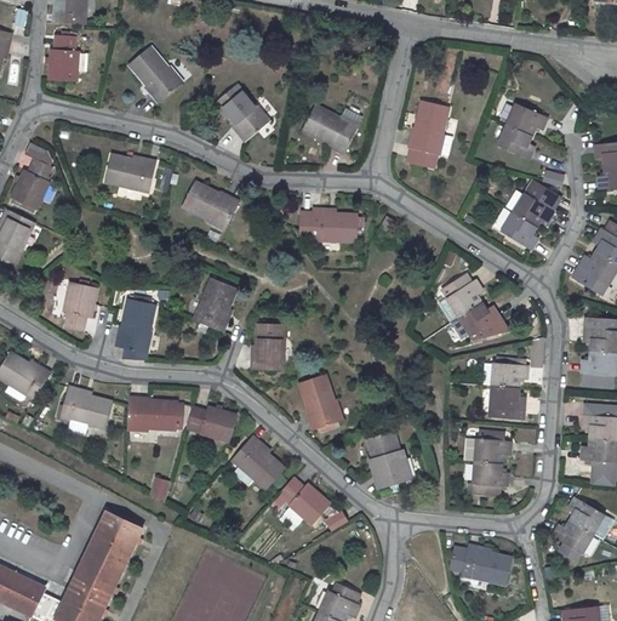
[(83,27),(84,0),(58,0),(57,13),(53,13),(52,23),(83,27)]
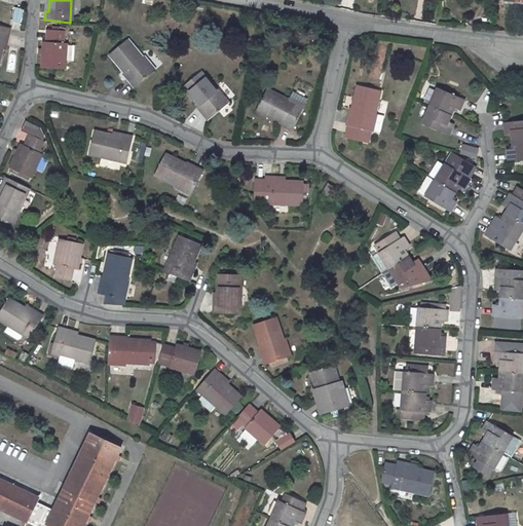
[(17,25),(19,8),(8,8),(8,24),(17,25)]
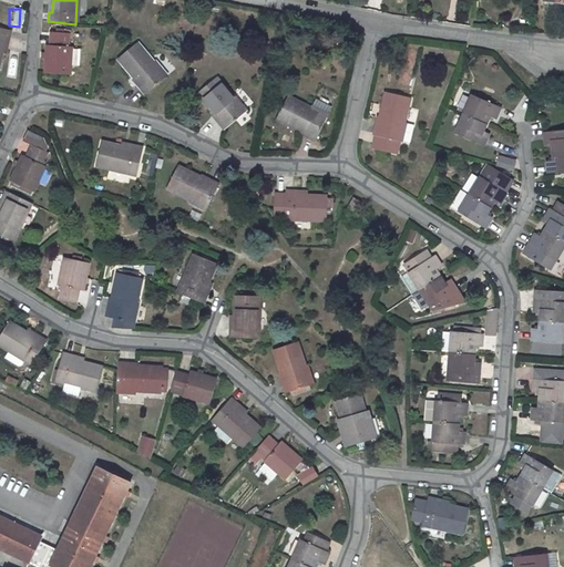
[(10,29),(0,27),(0,55),(4,37),(8,38),(10,29)]
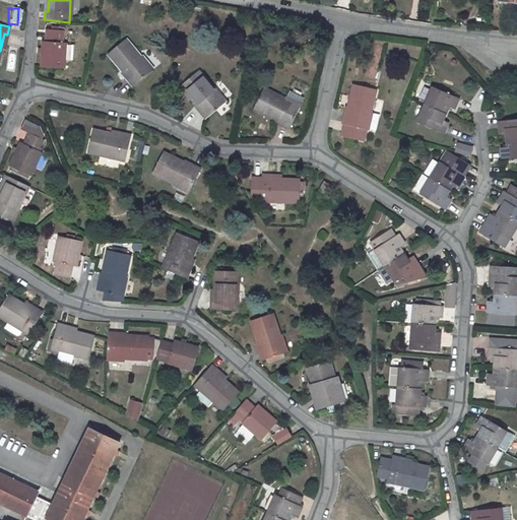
[(39,68),(62,71),(63,61),(71,62),(73,47),(65,46),(63,45),(64,33),(56,33),(49,31),(46,31),(45,44),(41,43),(39,66),(39,68)]
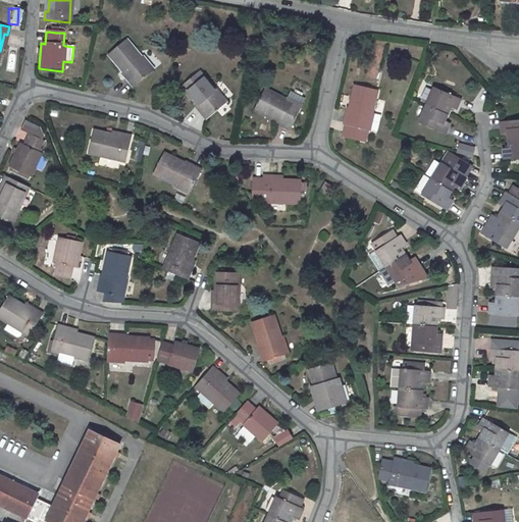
[(143,57),(128,38),(111,52),(128,74),(125,76),(134,86),(155,68),(145,55),(143,57)]
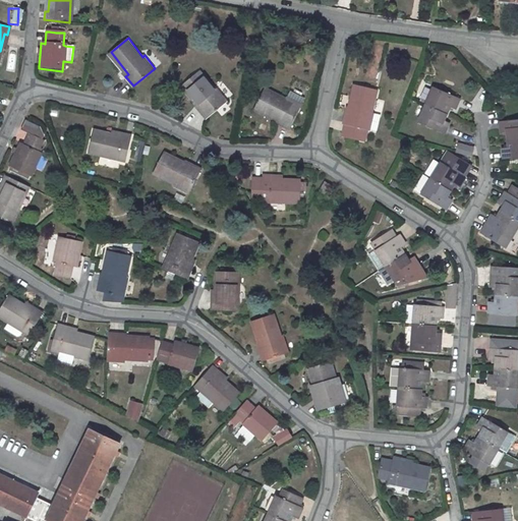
[(205,117),(226,102),(216,88),(214,89),(200,70),(182,83),(199,107),(197,108),(205,117)]
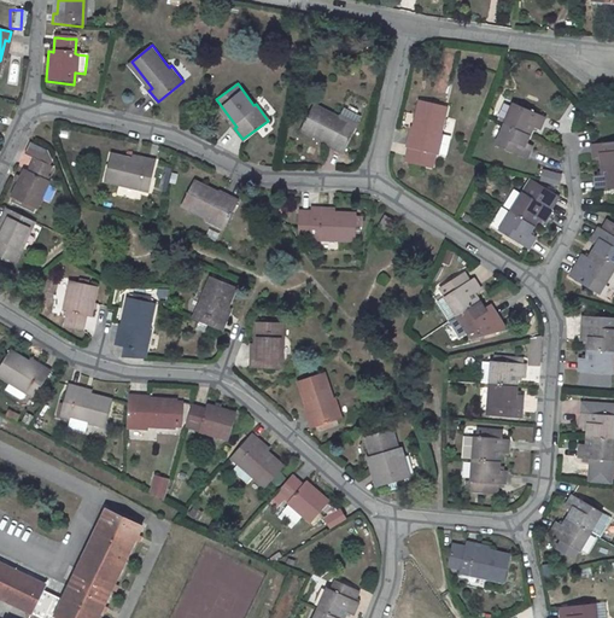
[(448,155),(452,134),(444,132),(442,132),(446,104),(421,99),(414,130),(410,130),(407,145),(409,146),(405,159),(433,165),(436,152),(439,152),(448,155)]
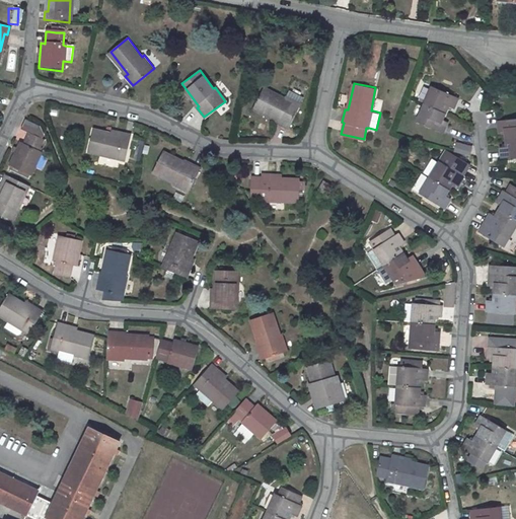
[(460,98),(434,86),(418,120),(443,133),(448,122),(442,119),(449,106),(454,108),(460,98)]
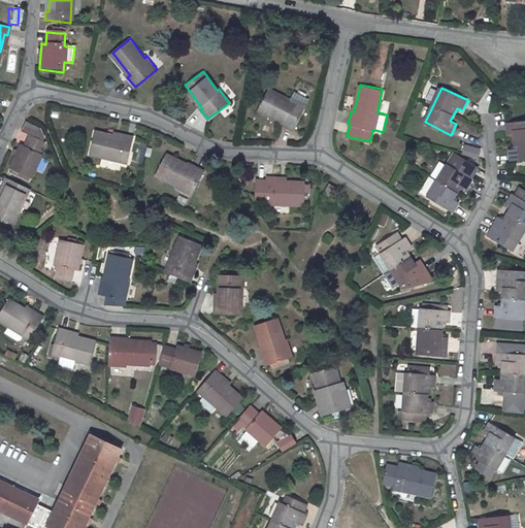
[(295,130),(308,106),(292,98),(291,100),(270,89),(260,108),(285,122),(284,124),(295,130)]
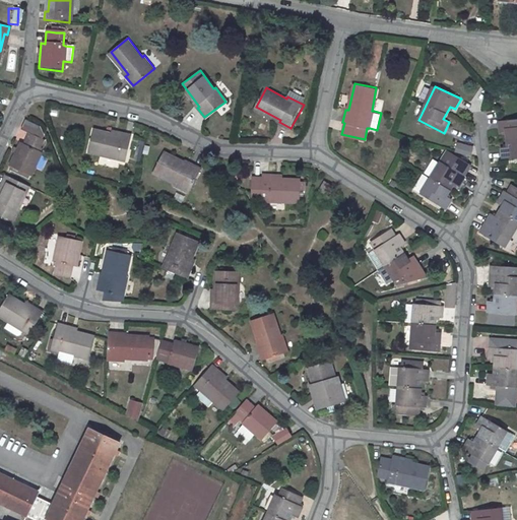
[(516,158),(516,121),(500,122),(500,133),(506,133),(507,147),(501,147),(502,159),(516,158)]
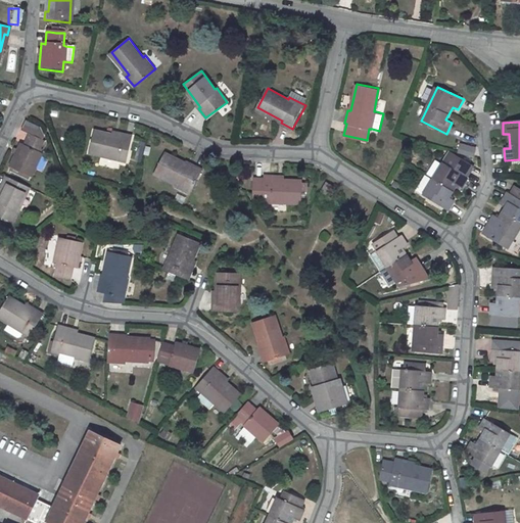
[(19,142),(8,164),(29,176),(40,151),(37,150),(42,140),(27,132),(21,143),(19,142)]
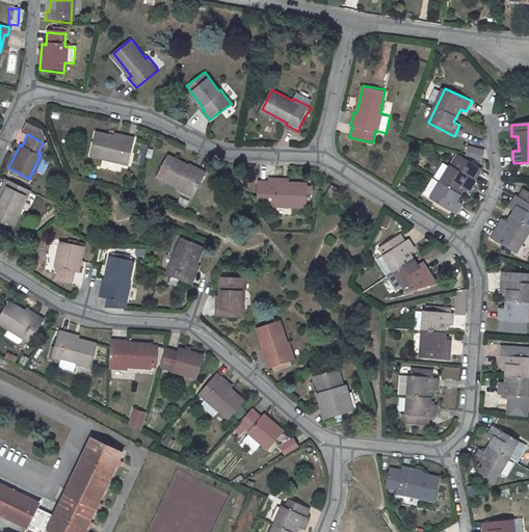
[(91,156),(130,165),(136,140),(129,138),(128,141),(115,138),(98,134),(91,156)]
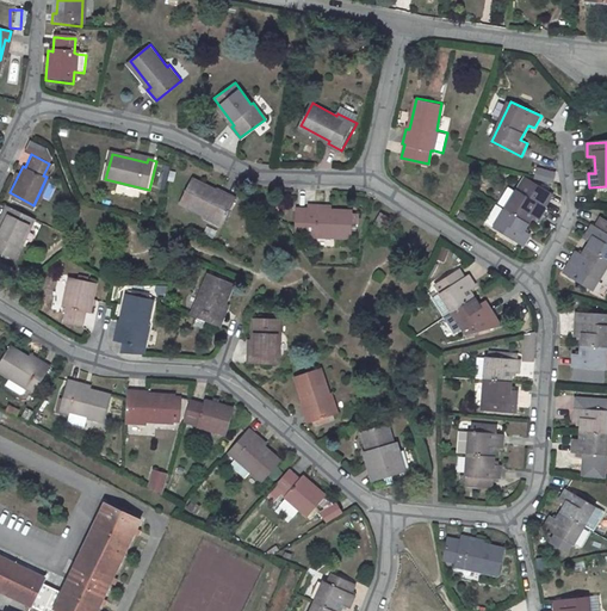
[(555,173),(538,168),(536,179),(552,184),(555,173)]
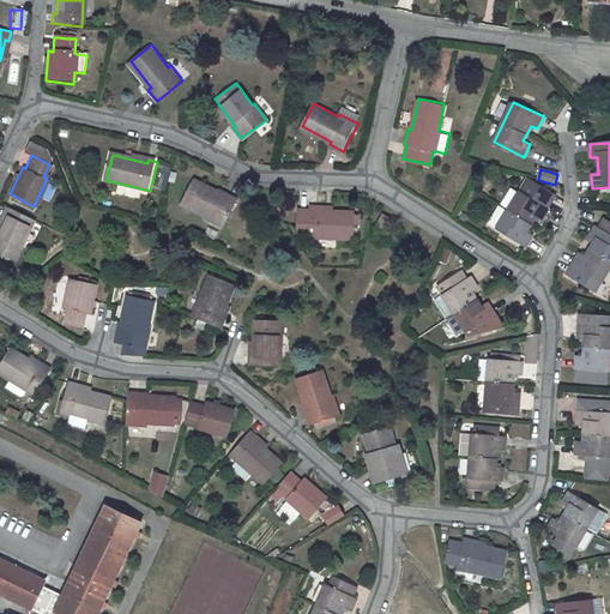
[(224,227),(240,197),(227,190),(224,193),(197,176),(182,200),(207,214),(205,216),(224,227)]
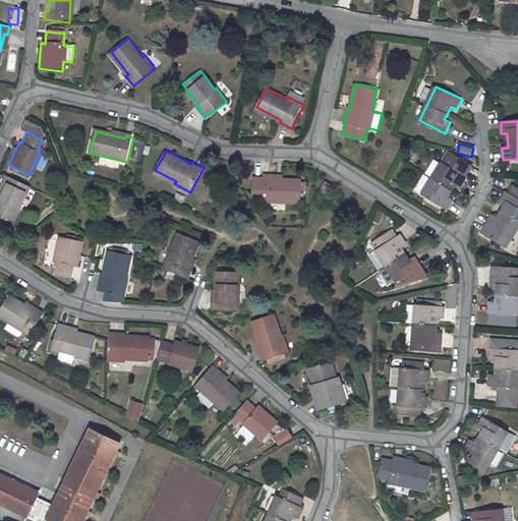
[(424,175),(430,179),(440,165),(434,161),(424,175)]
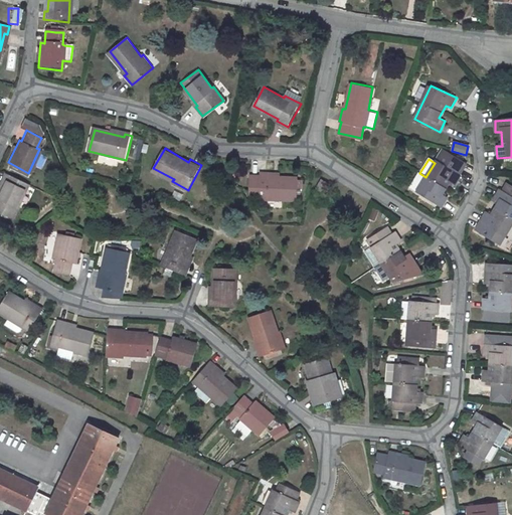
[(460,176),(436,161),(435,163),(425,177),(415,193),(440,208),(446,198),(441,195),(448,183),(454,186),(460,176)]
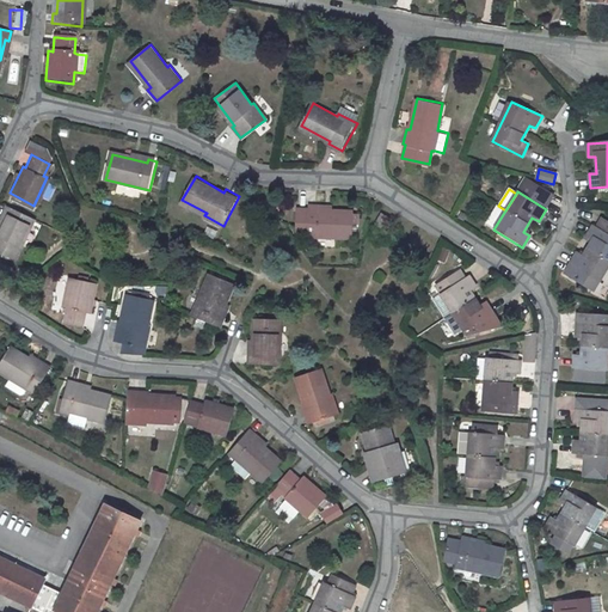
[(0,252),(13,259),(34,218),(5,203),(0,212),(5,214),(0,225),(0,252)]
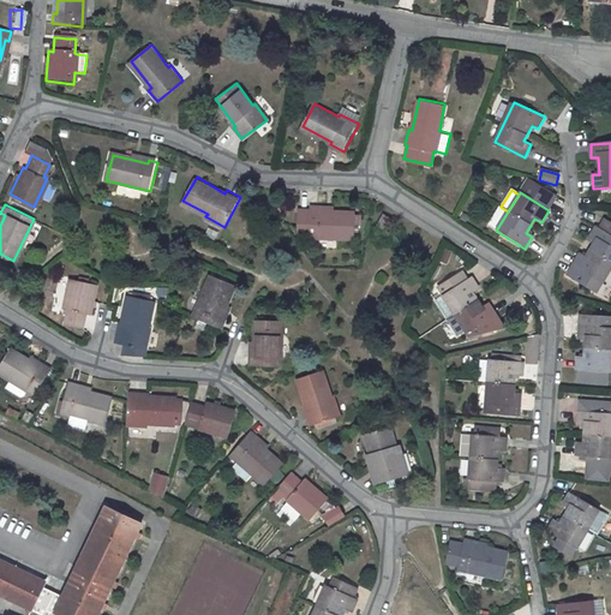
[(354,227),(354,212),(318,209),(318,206),(307,206),(307,209),(295,209),(295,228),(307,230),(307,234),(307,237),(354,238),(354,227)]
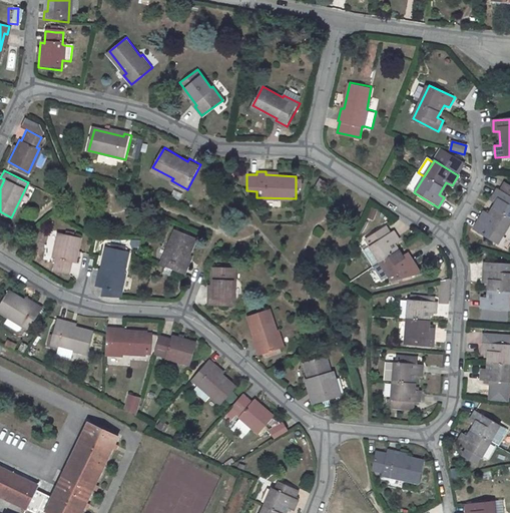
[(328,182),(319,177),(313,187),(322,192),(328,182)]
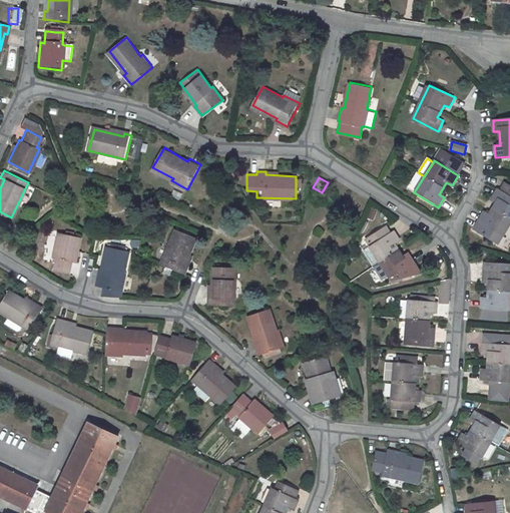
[(497,206),(489,218),(484,214),(477,224),(471,231),(493,248),(499,241),(509,227),(509,188),(509,189),(503,196),(500,194),(493,203),(497,206)]
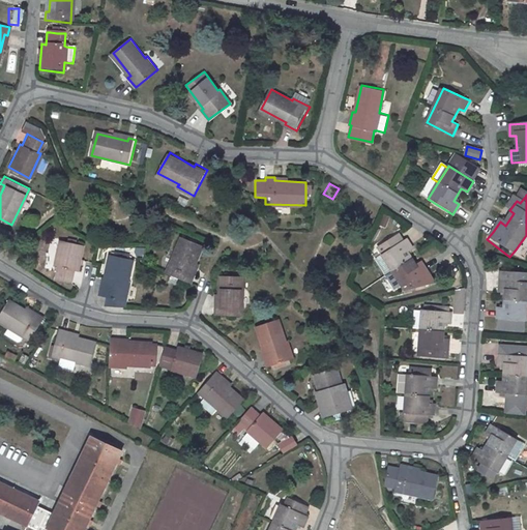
[(390,269),(401,286),(403,288),(434,284),(426,270),(419,260),(414,263),(410,257),(406,251),(411,247),(405,237),(401,239),(396,232),(380,242),(375,245),(380,253),(374,256),(384,273),(390,269)]
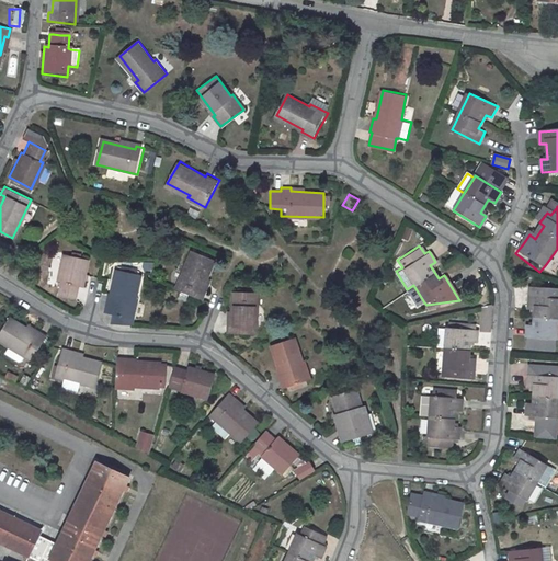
[(215,261),(192,251),(177,289),(202,299),(205,292),(203,290),(208,277),(215,261)]
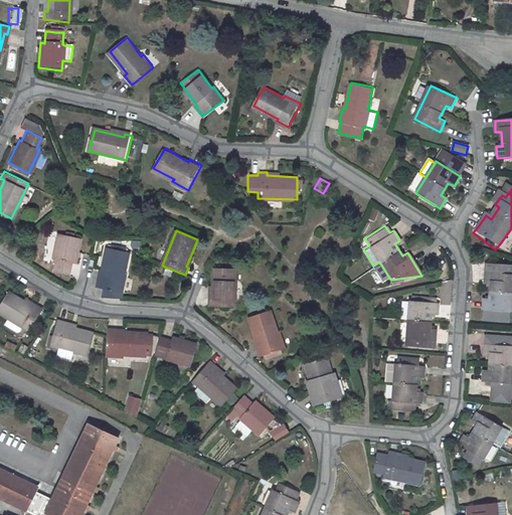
[(79,237),(56,232),(52,259),(54,259),(51,272),(68,275),(71,263),(74,264),(79,237)]
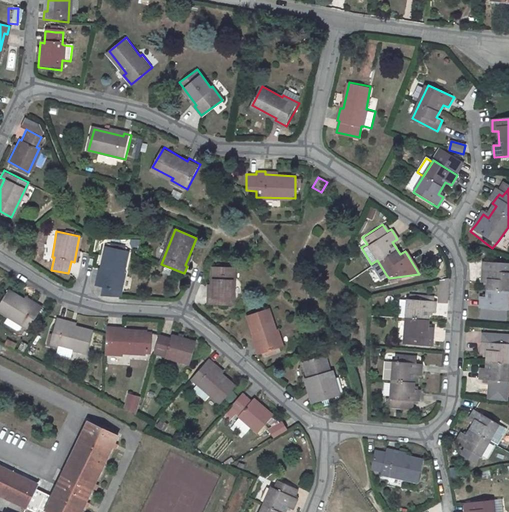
[(107,245),(103,245),(100,274),(98,274),(96,286),(105,287),(105,294),(122,296),(123,288),(125,272),(122,272),(125,247),(122,247),(107,245)]
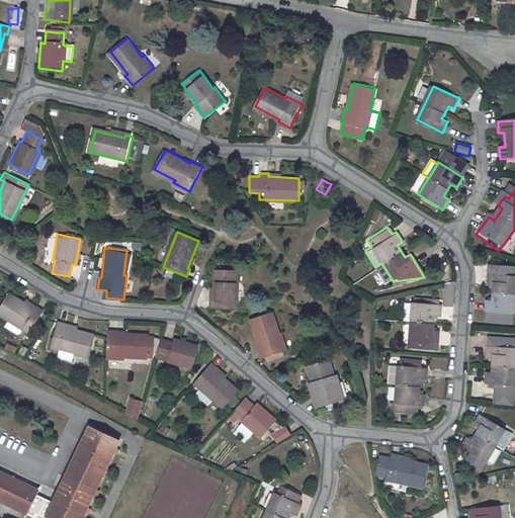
[(236,309),(238,270),(216,269),(215,288),(215,300),(212,300),(211,308),(236,309)]
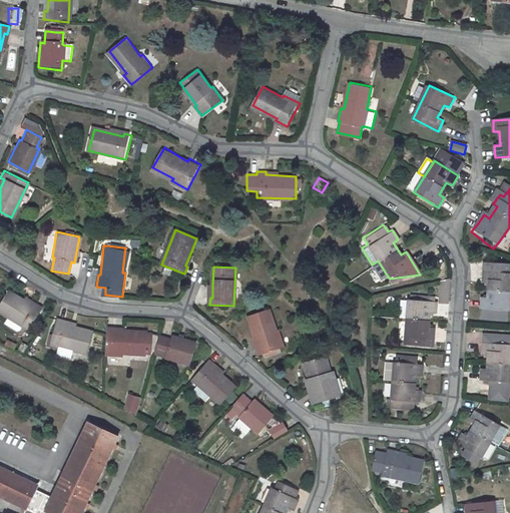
[(505,314),(509,277),(481,274),(480,286),(486,286),(485,300),(479,300),(478,311),(505,314)]
